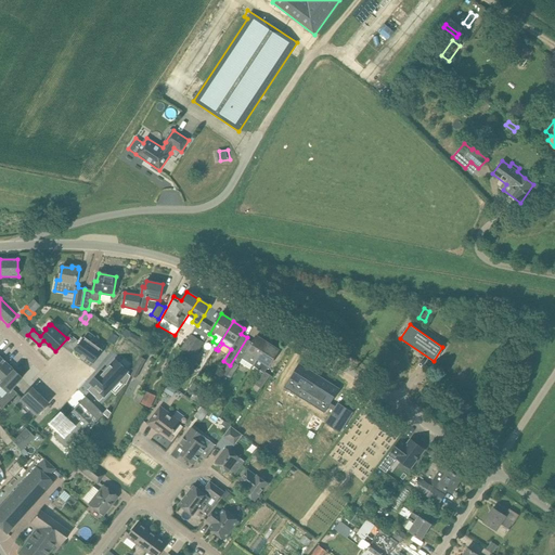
[(147,343),(130,333),(126,339),(143,349),(147,343)]
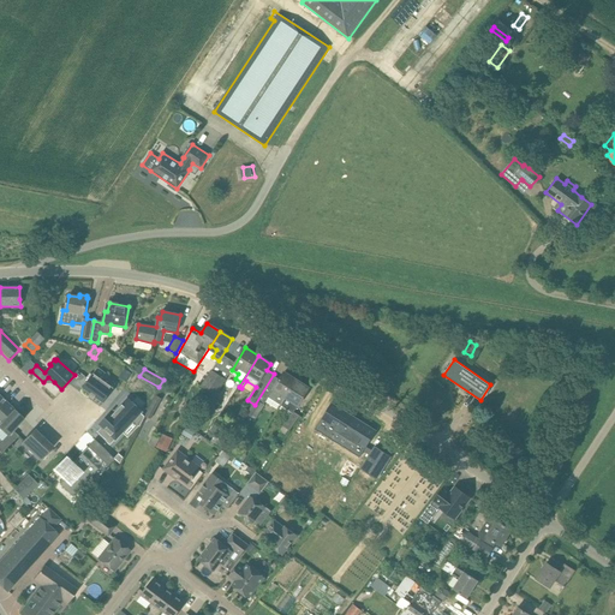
[(208,390),(218,375),(210,370),(201,386),(208,390)]
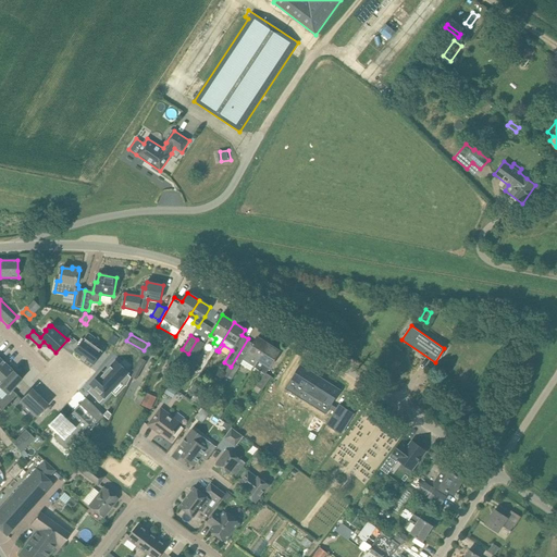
[(84,337),(74,351),(94,364),(103,351),(84,337)]
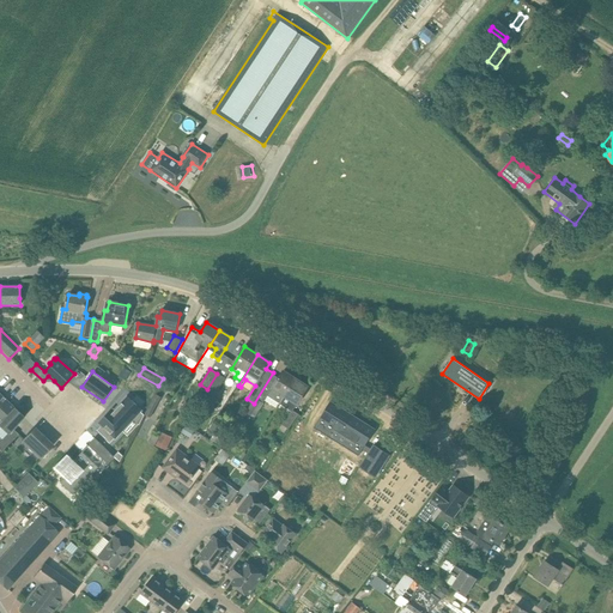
[(280,404),(286,394),(296,380),(284,371),(267,396),(280,404)]
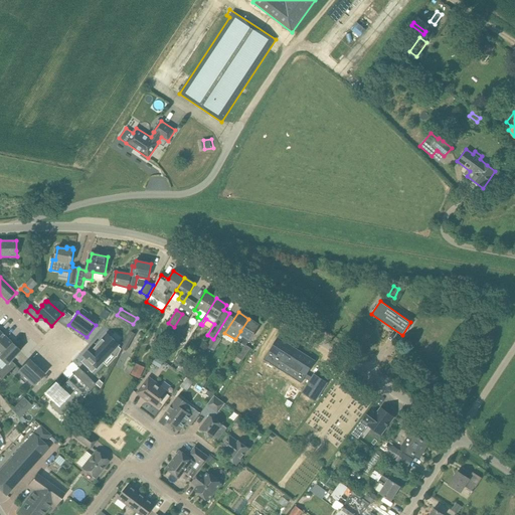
[(182,314),(174,327),(181,331),(189,318),(182,314)]
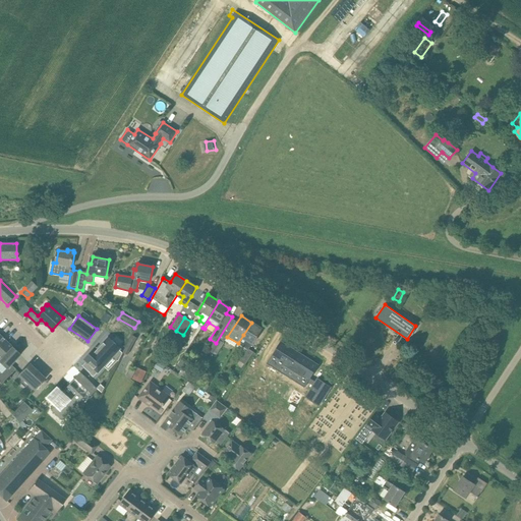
[(250,347),(256,338),(263,329),(251,323),(243,335),(248,338),(244,344),(250,347)]
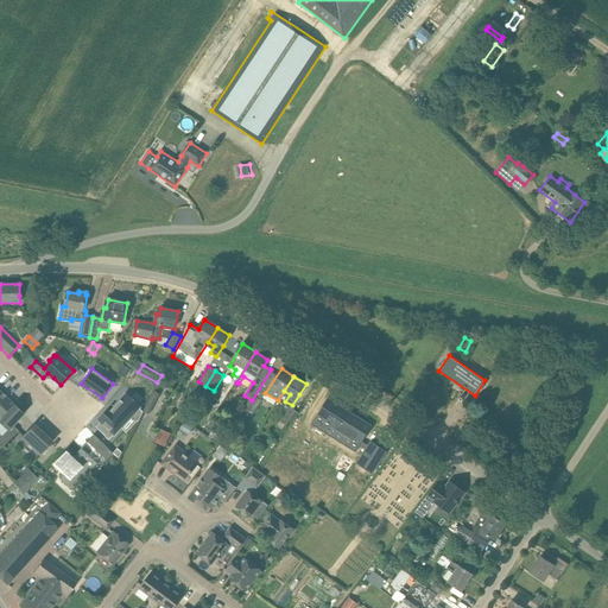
[(163,393),(156,390),(143,411),(150,415),(163,393)]
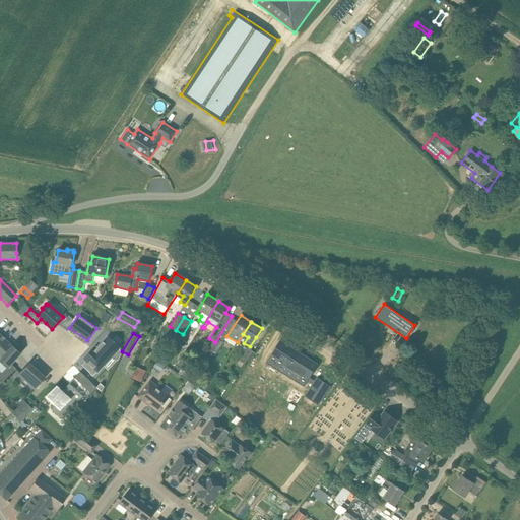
[(95,346),(82,360),(84,361),(92,369),(88,373),(92,377),(93,377),(96,373),(98,373),(104,367),(105,366),(104,365),(112,355),(117,360),(119,361),(123,352),(120,349),(121,347),(120,346),(108,335),(96,348),(95,346)]
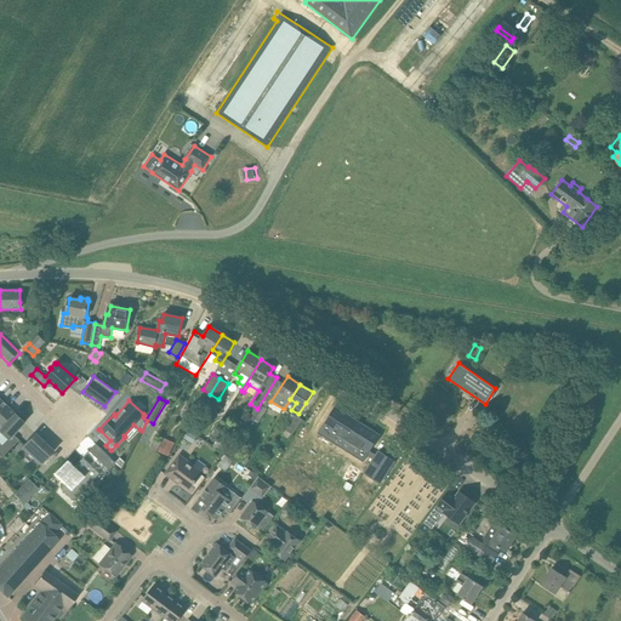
[(0,427),(13,412),(4,403),(0,405),(0,427)]
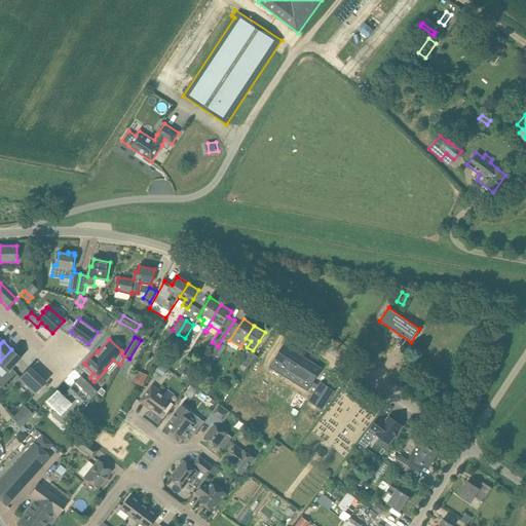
[(218,359),(220,355),(226,346),(220,342),(218,346),(212,355),(218,359)]
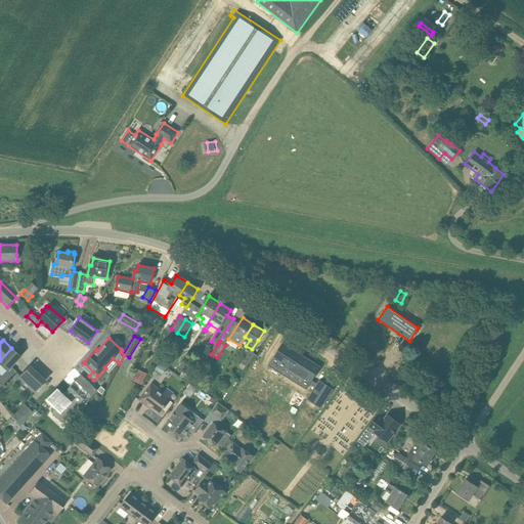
[(282,343),(269,365),(307,389),(310,384),(312,381),(321,367),(282,343)]
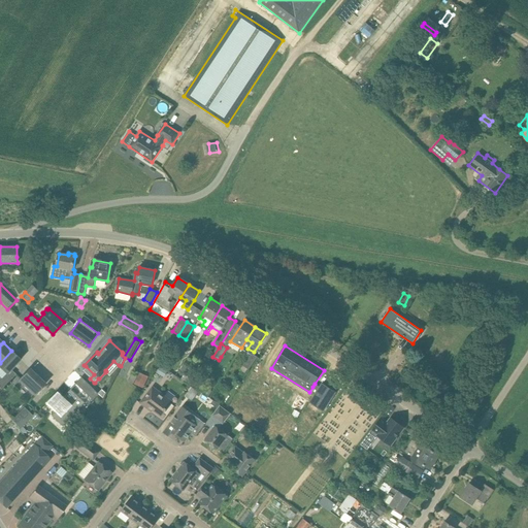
[(21,359),(11,351),(0,363),(0,367),(7,374),(21,359)]
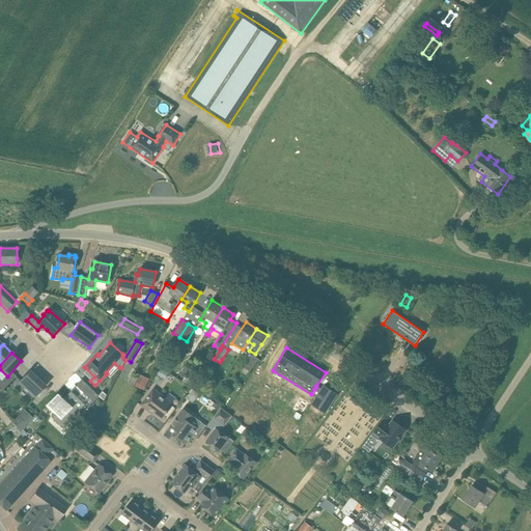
[(258,359),(252,354),(244,367),(250,371),(258,359)]
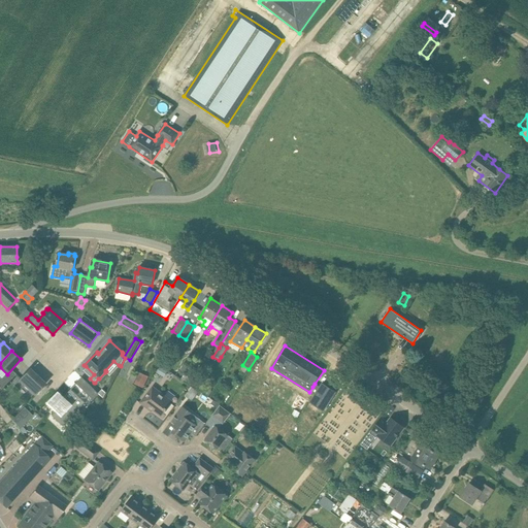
[(46,384),(29,368),(19,381),(35,396),(46,384)]
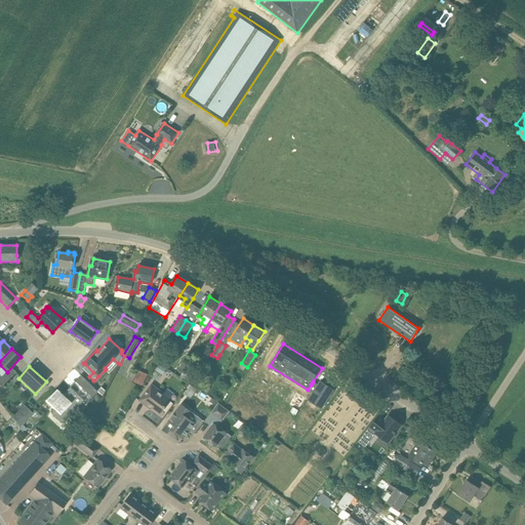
[(139,370),(134,382),(144,387),(149,374),(139,370)]
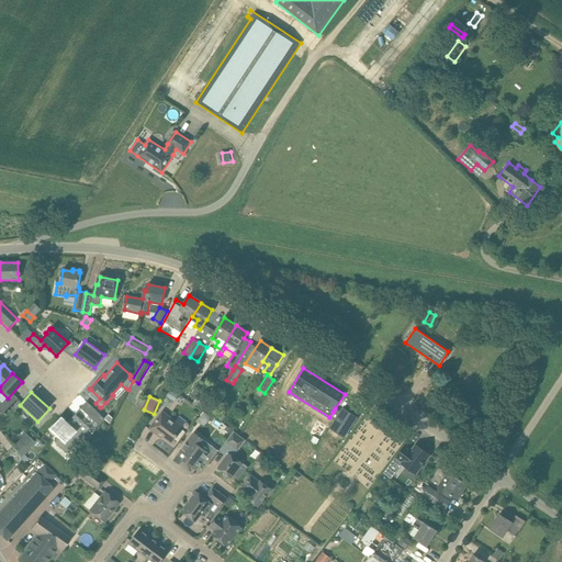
[(87,402),(80,408),(96,423),(99,426),(100,426),(105,419),(87,402)]
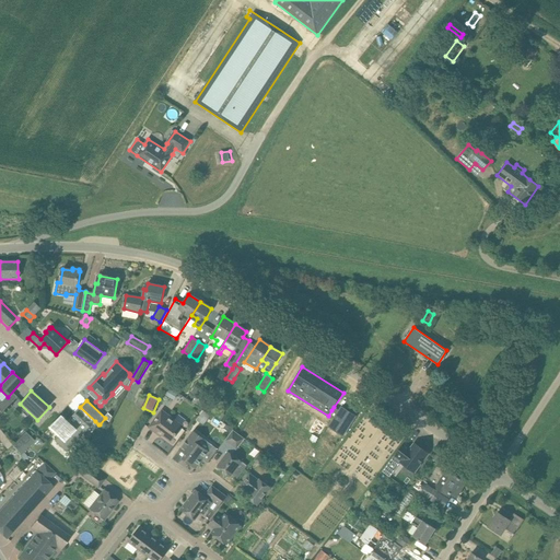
[(334,407),(331,410),(337,413),(334,420),(339,423),(335,431),(343,436),(357,416),(341,407),(339,410),(334,407)]
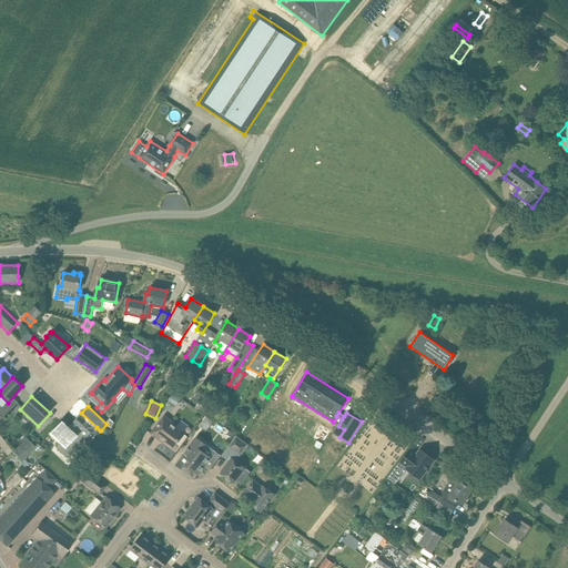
[(173,448),(180,439),(185,432),(164,416),(151,434),(160,440),(161,438),(173,448)]
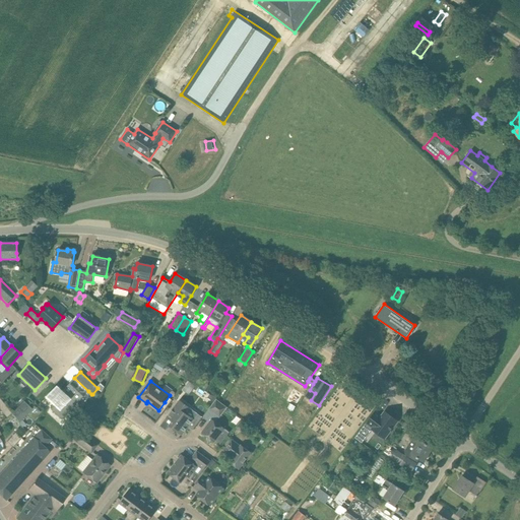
[(83,397),(69,384),(62,391),(56,386),(46,397),(55,406),(51,410),(62,420),(83,397)]
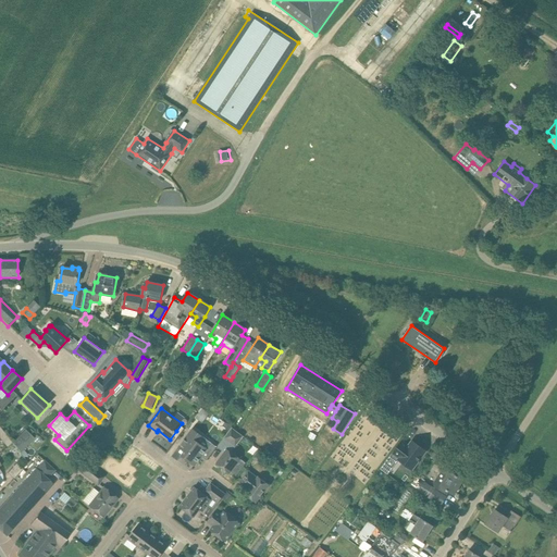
[(310,413),(302,426),(317,435),(324,423),(310,413)]
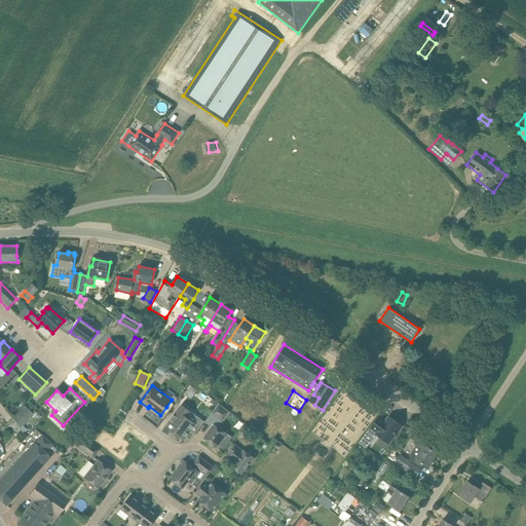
[(12,418),(0,403),(0,413),(7,422),(12,418)]
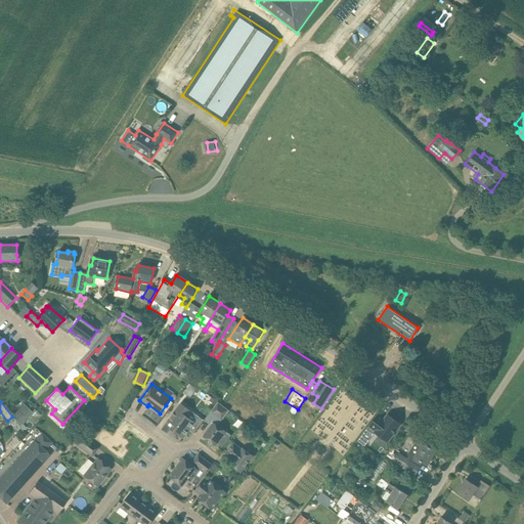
[(211,426),(204,436),(210,441),(209,443),(212,445),(214,444),(216,445),(217,444),(222,448),(231,436),(226,432),(218,426),(229,410),(218,402),(211,412),(217,418),(211,426)]
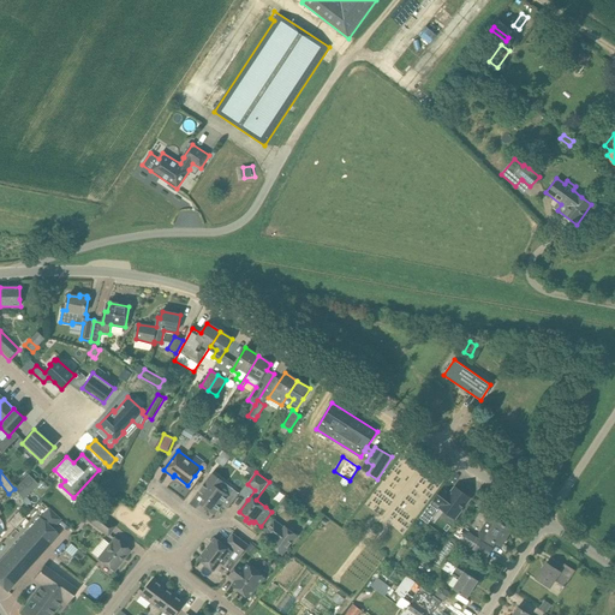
[(239,494),(226,484),(213,473),(197,494),(204,499),(201,503),(215,514),(222,505),(228,508),(239,494)]
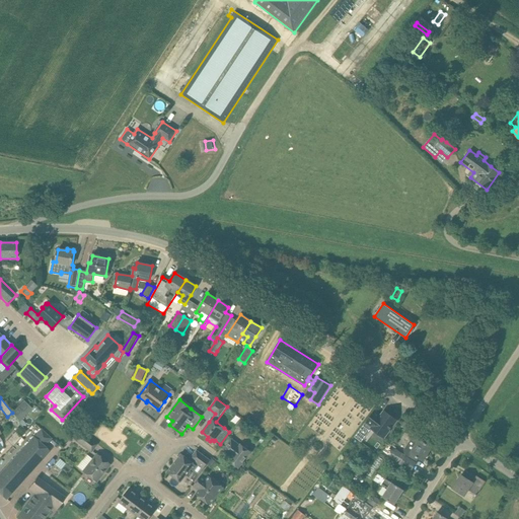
[(19,423),(25,416),(17,408),(12,413),(19,423)]
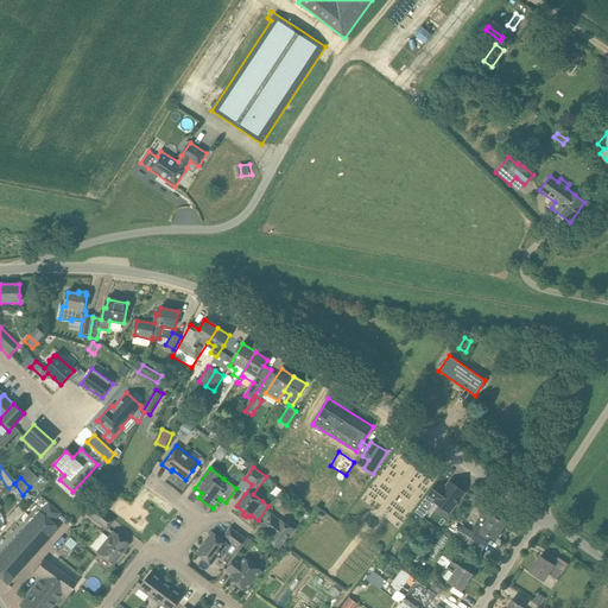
[(445,487),(438,481),(425,498),(434,504),(435,502),(450,513),(466,493),(450,481),(445,487)]
